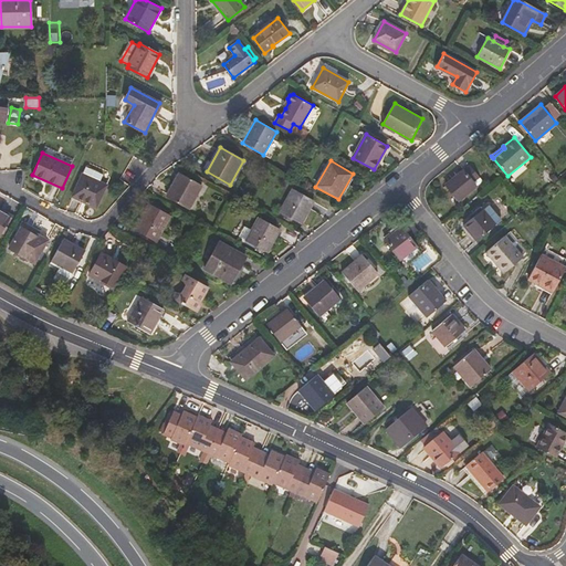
[(483,181),(471,166),(446,186),(458,201),(483,181)]
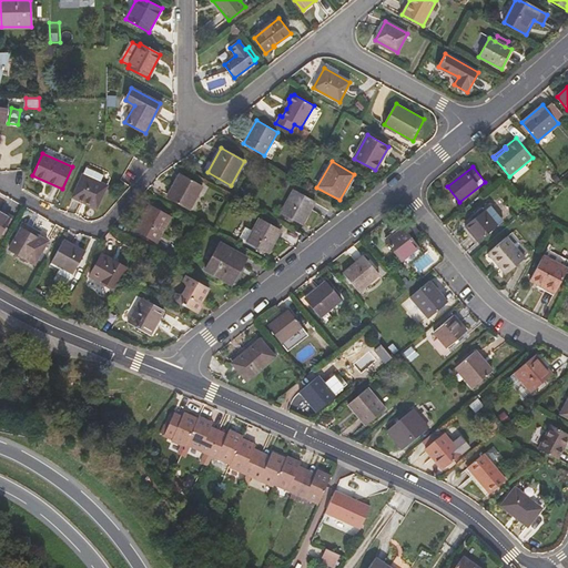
[(97,208),(108,186),(100,182),(103,175),(87,168),(73,196),(97,208)]
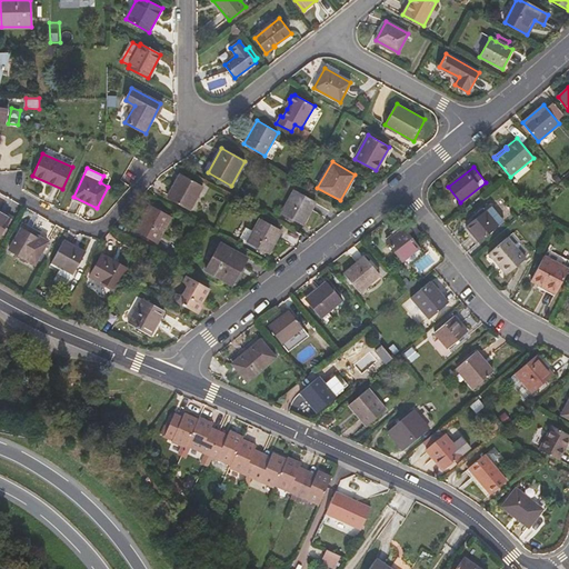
[(189,210),(202,186),(181,173),(168,198),(189,210)]
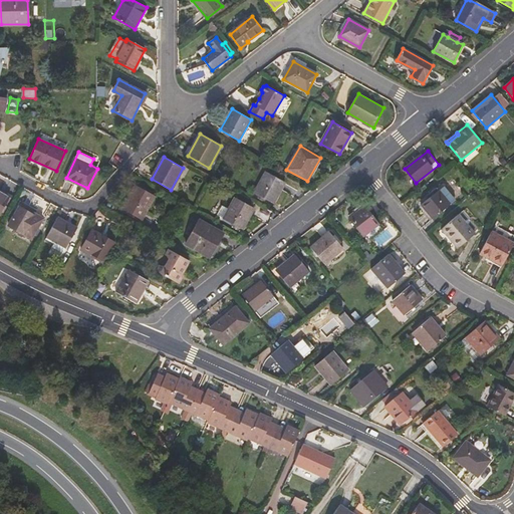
[(273,204),(285,182),(266,172),(254,193),(273,204)]
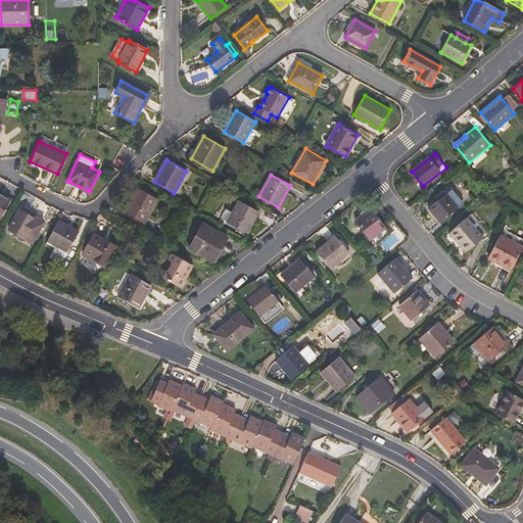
[(144,224),(158,199),(139,188),(132,202),(131,201),(125,212),(144,224)]
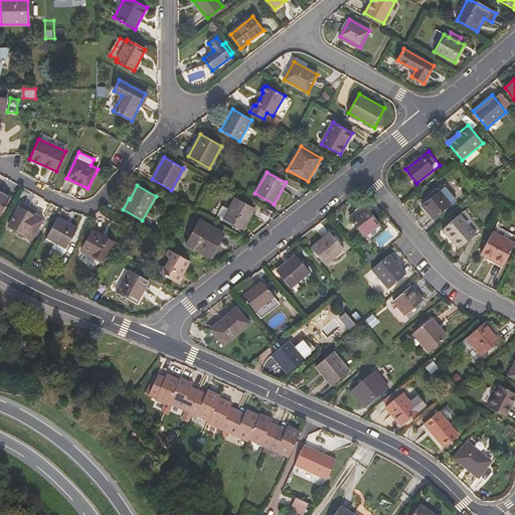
[(434,219),(457,200),(445,186),(421,205),(434,219)]
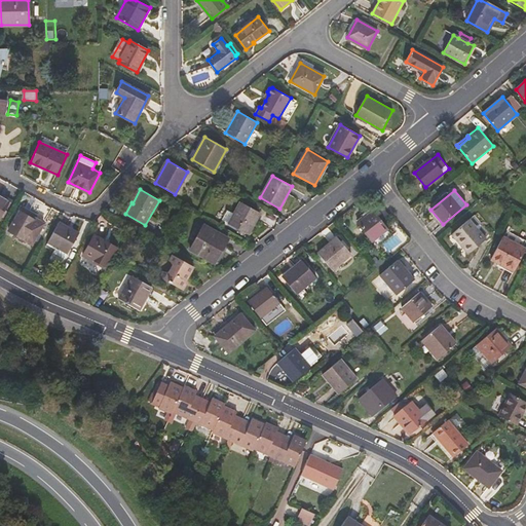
[(0,220),(0,221),(11,200),(4,196),(3,198),(0,196),(0,220)]
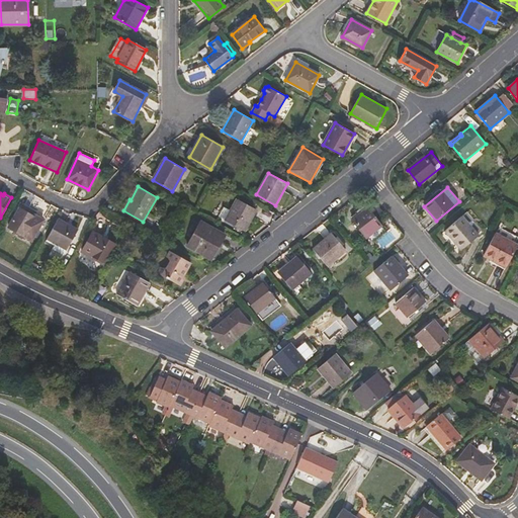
[(349,202),(356,211),(365,204),(358,195),(349,202)]
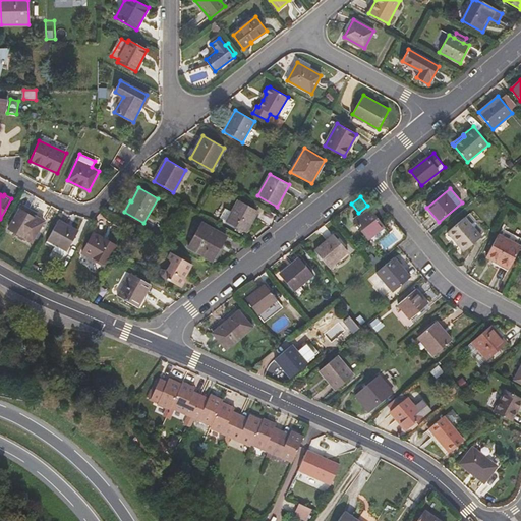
[(246,232),(257,211),(239,199),(227,222),(246,232)]
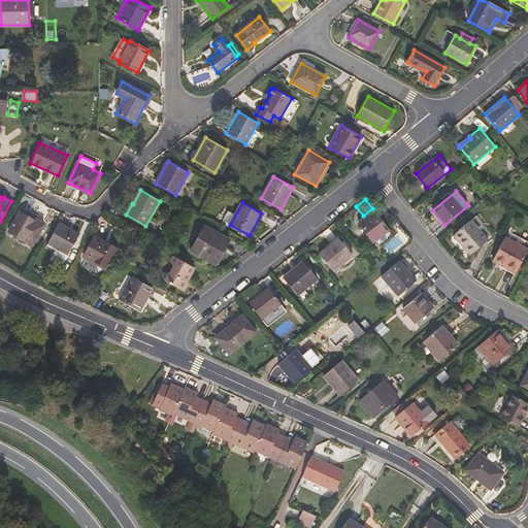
[(389,230),(372,208),(363,216),(366,219),(359,225),(372,242),(374,244),(377,246),(393,234),(389,230)]
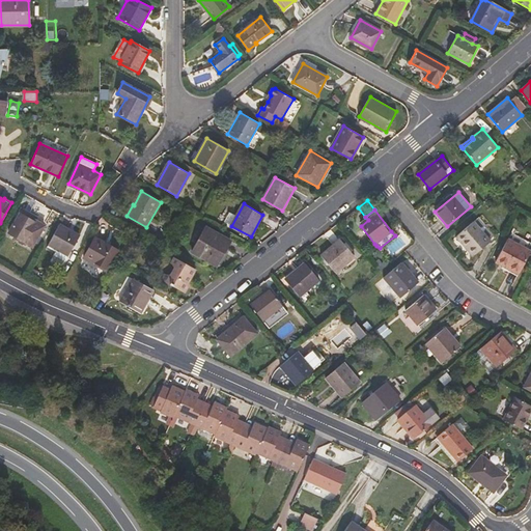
[(45,226),(34,219),(33,221),(21,214),(9,233),(32,247),(45,226)]
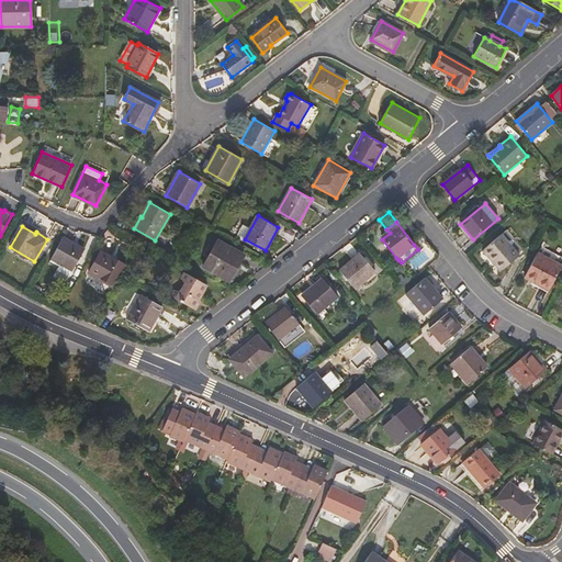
[(519,255),(502,234),(482,250),(501,271),(519,255)]
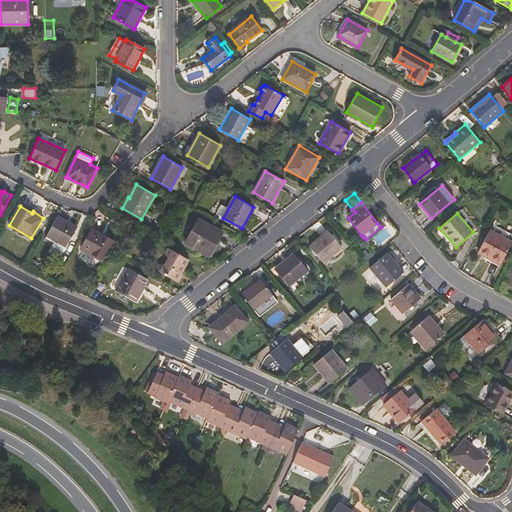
[(66,247),(78,227),(58,216),(46,236),(66,247)]
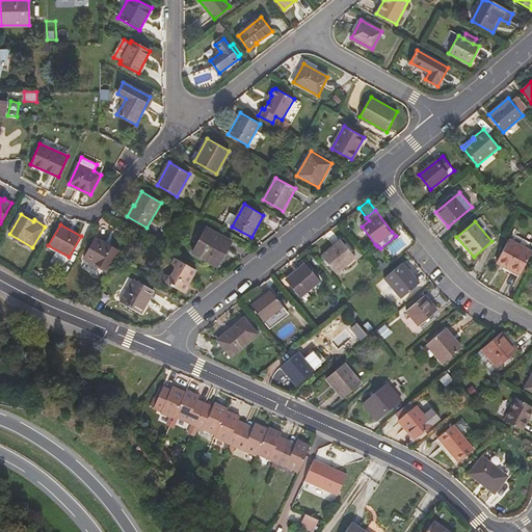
[(217,266),(232,241),(206,228),(192,253),(217,266)]
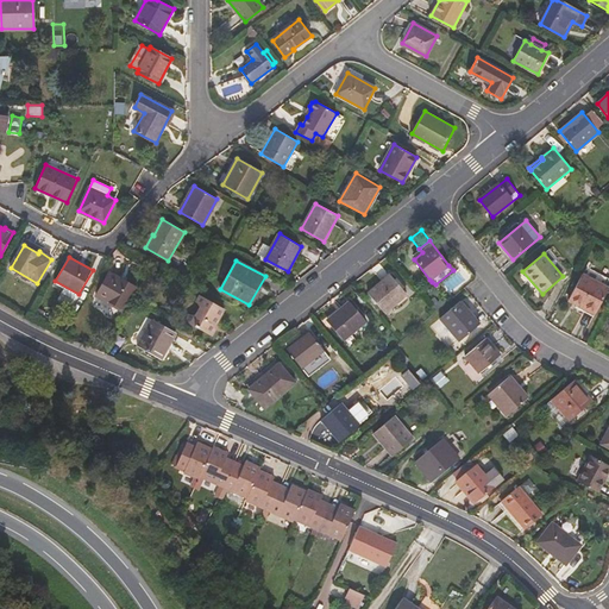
[(608,278),(586,267),(583,274),(596,281),(608,288),(608,287),(608,278)]
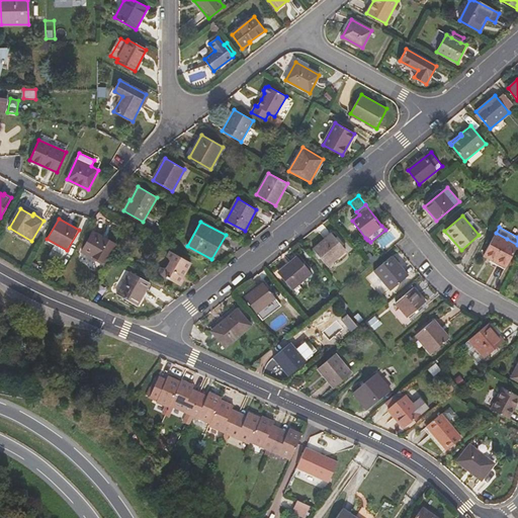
[(114,244),(93,232),(82,251),(91,257),(93,254),(105,261),(114,244)]
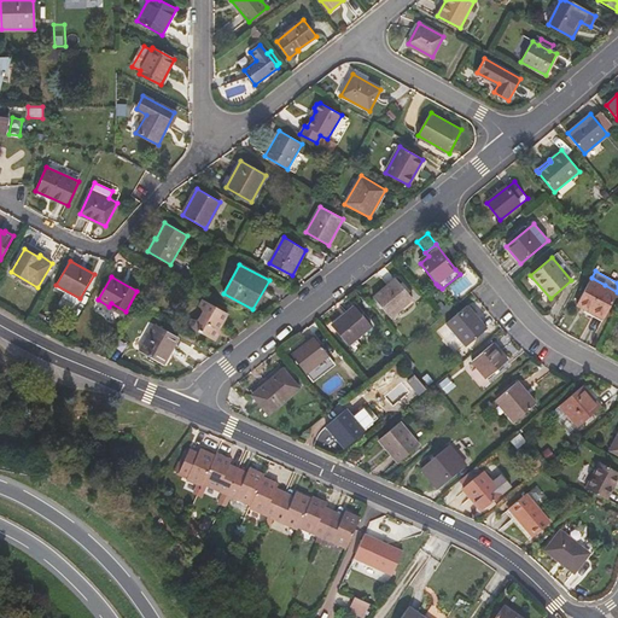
[(413,298),(396,278),(373,297),(390,318),(413,298)]
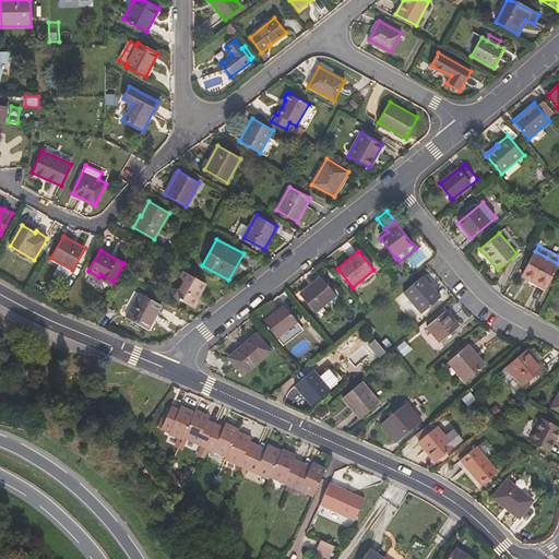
[(546,288),(558,264),(547,258),(535,251),(522,275),(546,288)]
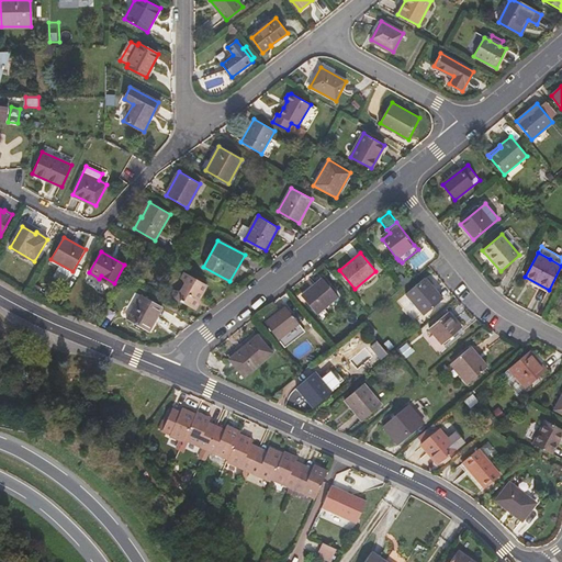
[(193,308),(208,284),(186,272),(181,279),(182,280),(184,283),(180,291),(176,291),(176,290),(171,296),(193,308)]
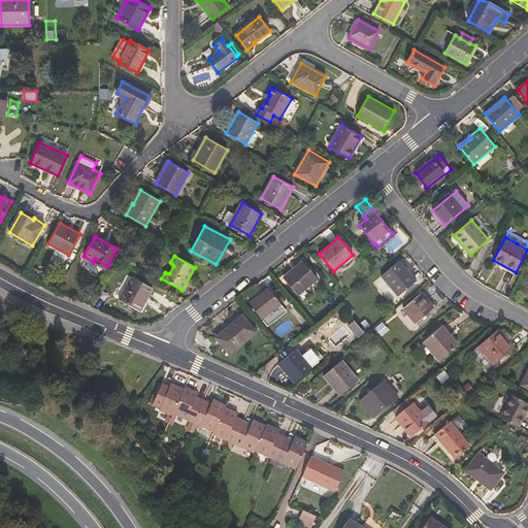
[(372,261),(380,269),(390,261),(386,257),(381,261),(377,257),(372,261)]
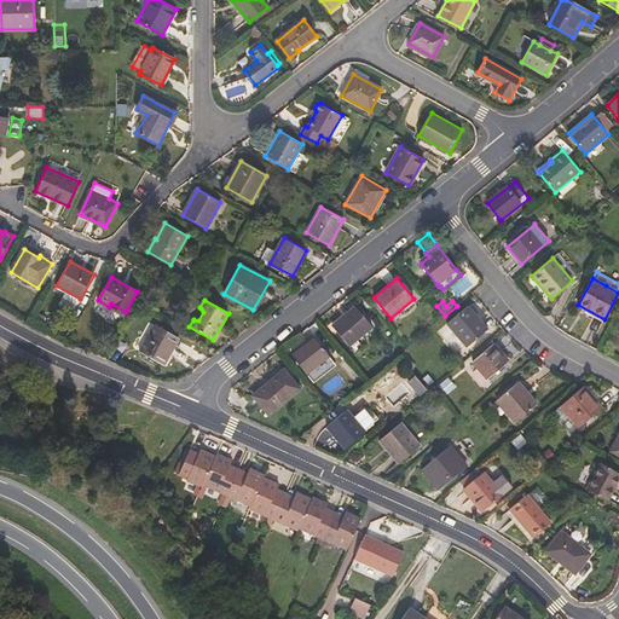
[(126,312),(111,304),(109,307),(123,314),(126,312)]
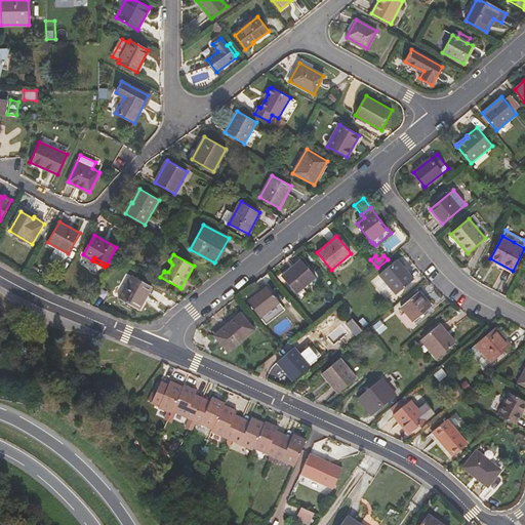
[(396,294),(412,280),(403,271),(405,269),(397,258),(379,274),(396,294)]
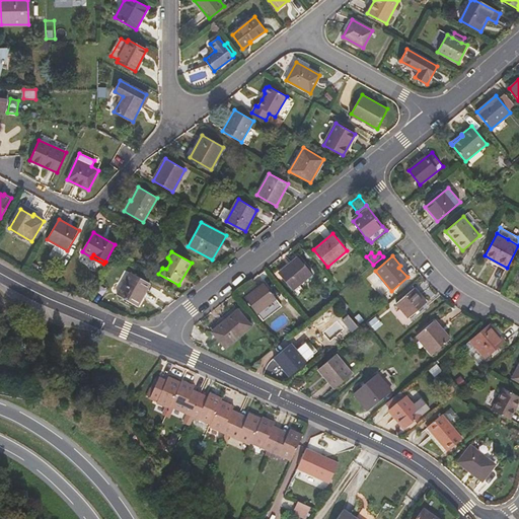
[(312,274),(298,256),(279,273),(293,290),(312,274)]
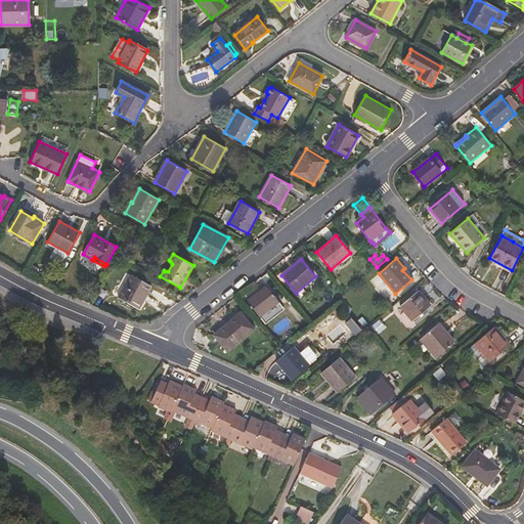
[(413,278),(404,268),(402,270),(411,279),(413,278)]
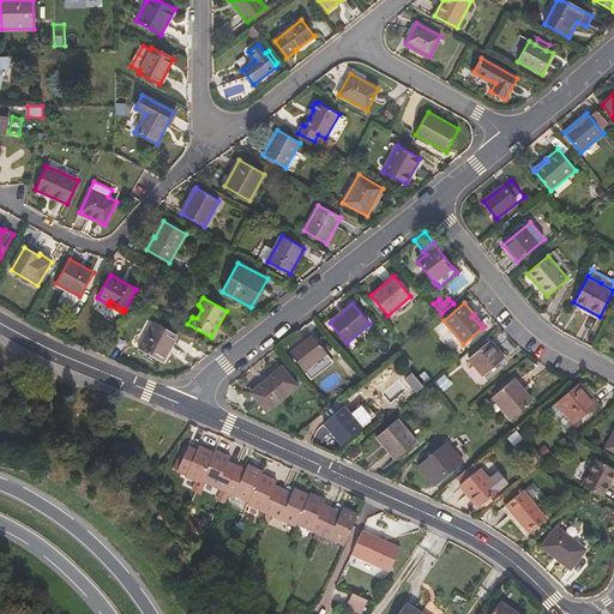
[(162,362),(178,336),(154,323),(139,349),(162,362)]
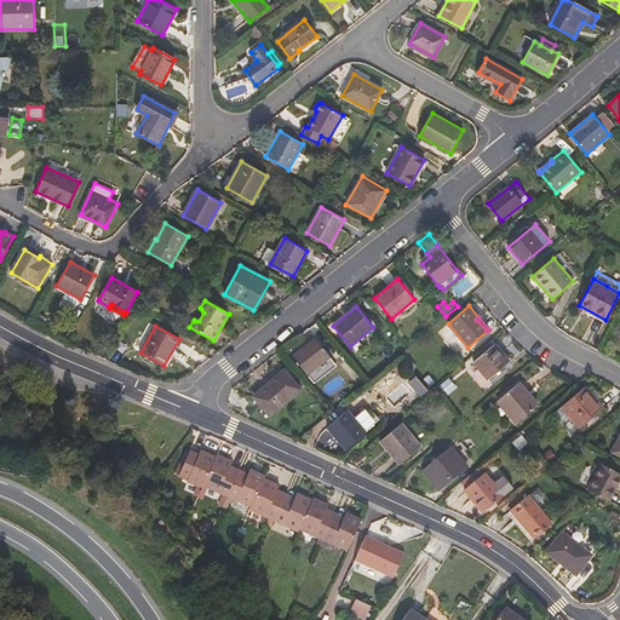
[(329,356),(315,338),(292,355),(308,374),(329,356)]
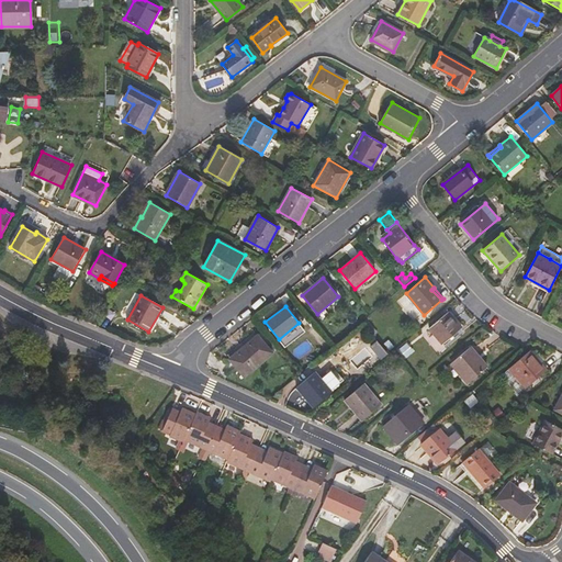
[(442,345),(462,328),(449,312),(428,328),(442,345)]
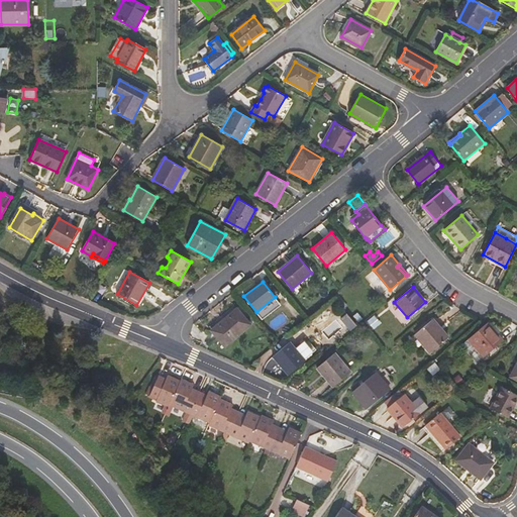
[(250,324),(236,308),(224,319),(225,320),(212,332),(225,347),(250,324)]
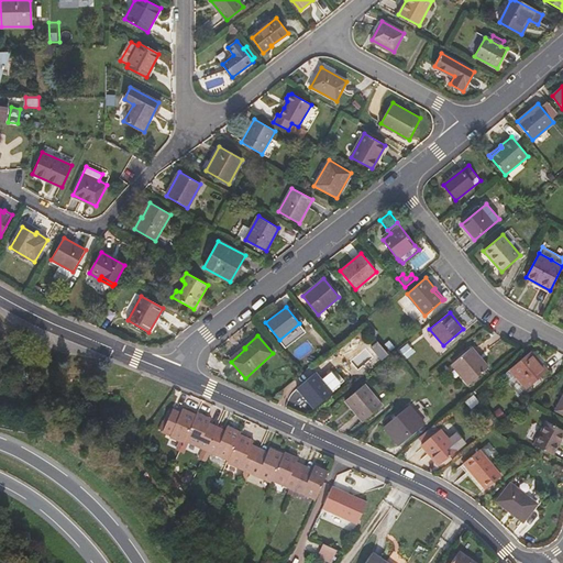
[(389,340),(385,344),(390,351),(395,348),(389,340)]
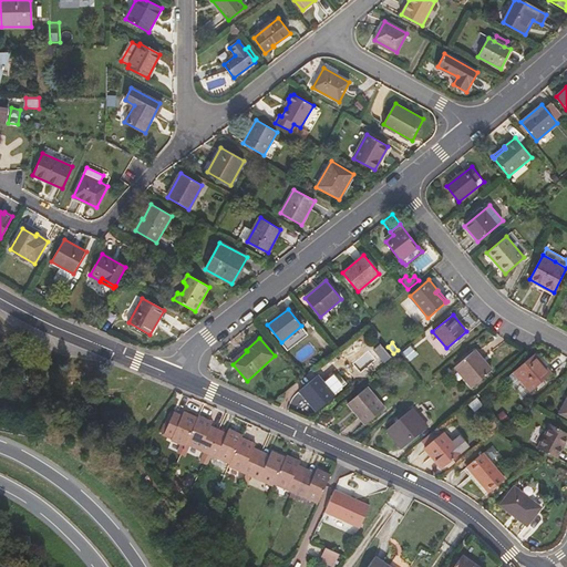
[(233,364),(247,351),(246,350),(230,362),(233,364)]
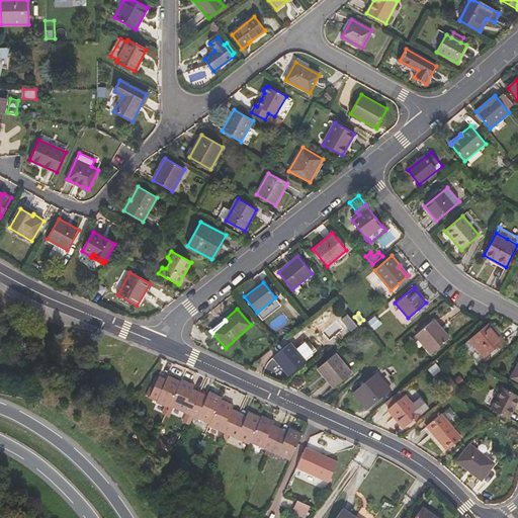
[(441,329),(433,320),(431,322),(439,331),(441,329)]
